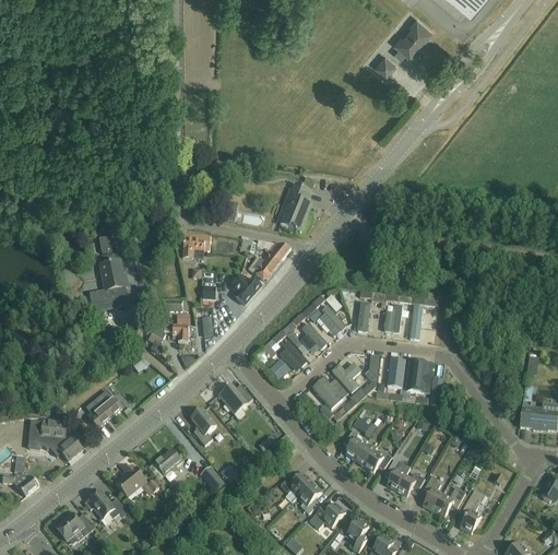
[(455,0),(471,12),(481,0),(455,0)]
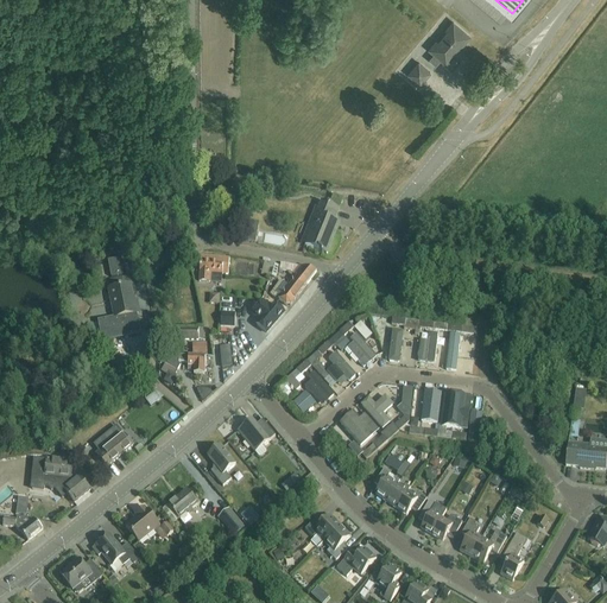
[(453,50),(457,44),(460,46),(466,39),(463,38),(469,32),(454,18),(447,25),(449,27),(438,38),(437,37),(430,44),(435,49),(429,55),(436,61),(441,54),(447,58),(454,50),(453,50)]
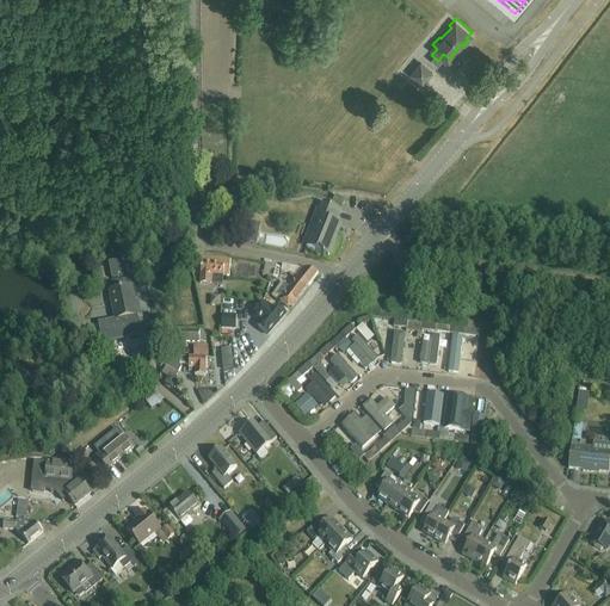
[(420,57),(411,69),(423,80),(432,68),(420,57)]
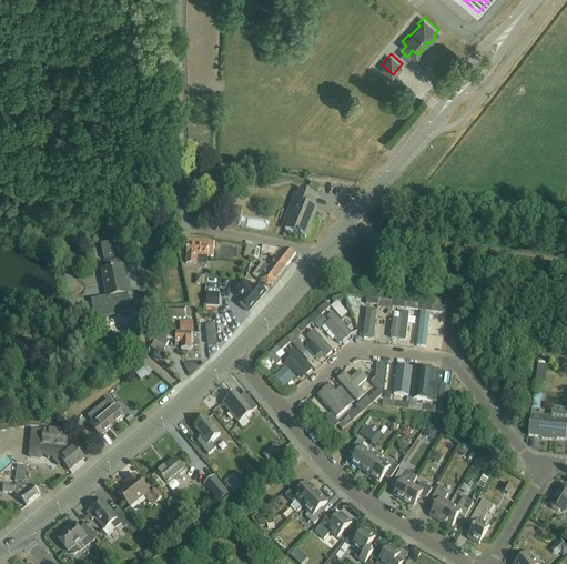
[(212,173),(231,175),(233,164),(214,161),(212,173)]
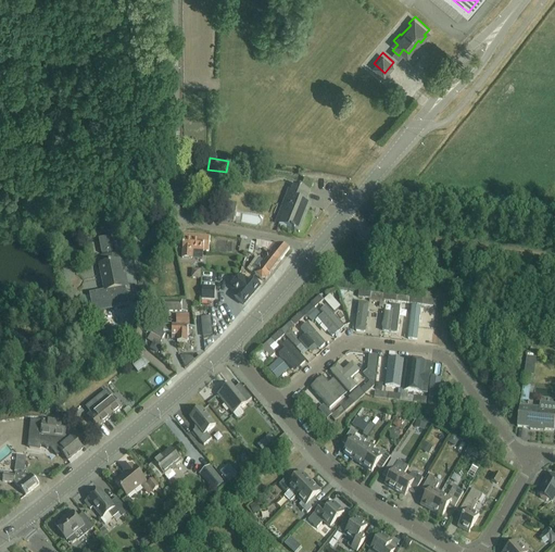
[(286,193),(290,195),(278,221),(298,229),(305,210),(301,208),(310,188),(295,182),(292,187),(289,185),(286,193)]
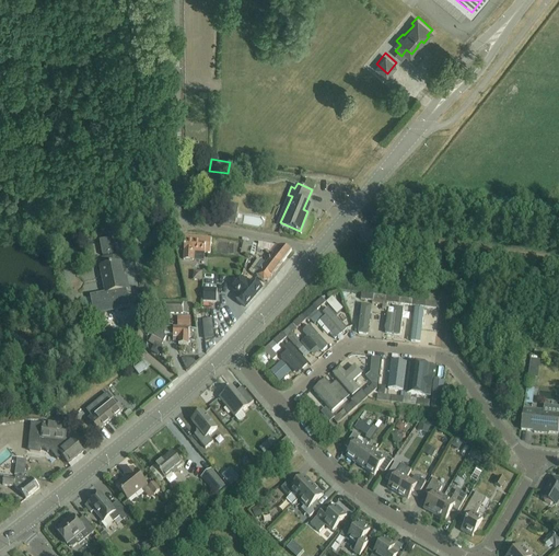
[(280,213),(282,205),(276,203),(274,211),(280,213)]
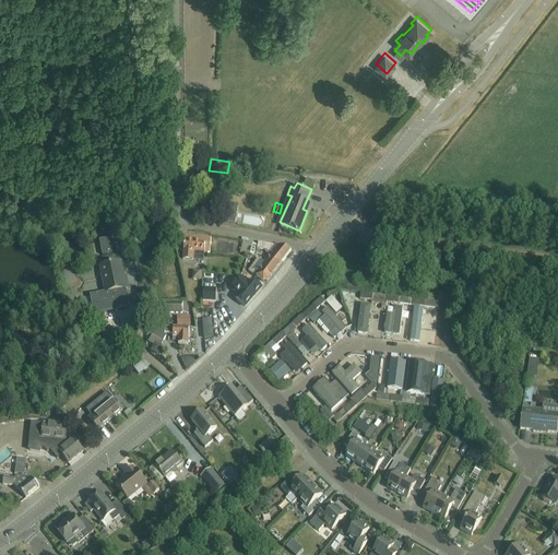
[(226,210),(225,220),(234,221),(236,212),(226,210)]
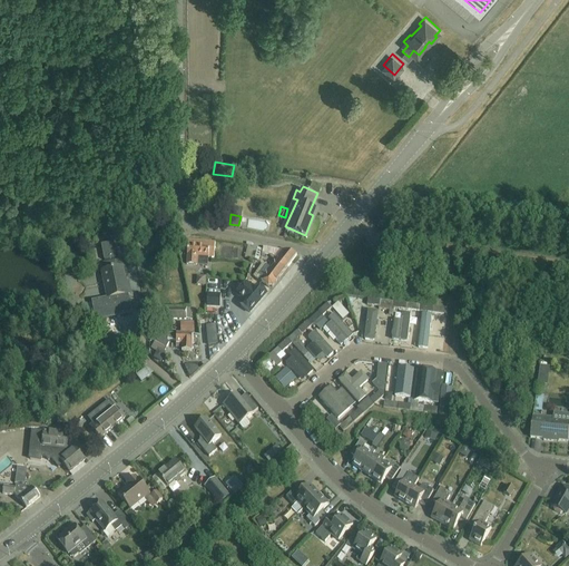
[(187,237),(185,262),(196,262),(196,254),(207,255),(213,255),(214,244),(214,243),(214,240),(209,240),(205,238),(199,238),(187,237)]
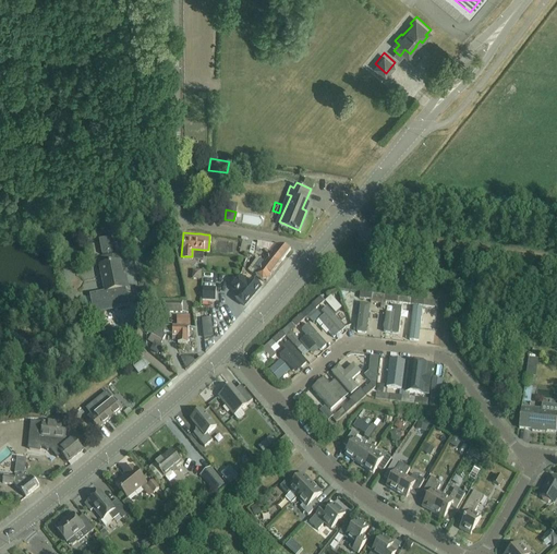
[(109,233),(98,236),(100,251),(111,249),(109,233)]
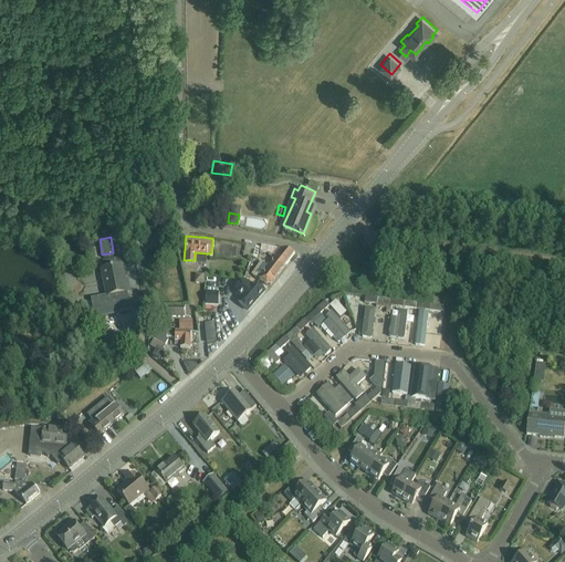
[(261,257),(253,267),(257,270),(254,273),(258,277),(260,274),(267,280),(270,280),(294,249),(290,246),(289,246),(288,245),(271,242),(260,240),(260,242),(259,247),(269,248),(271,250),(264,260),(261,257)]
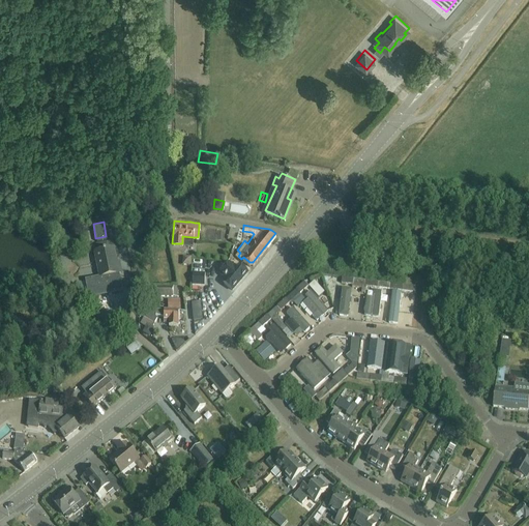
[(232,226),(230,235),(233,235),(232,237),(238,239),(240,231),(241,228),(235,226),(235,227),(232,226)]
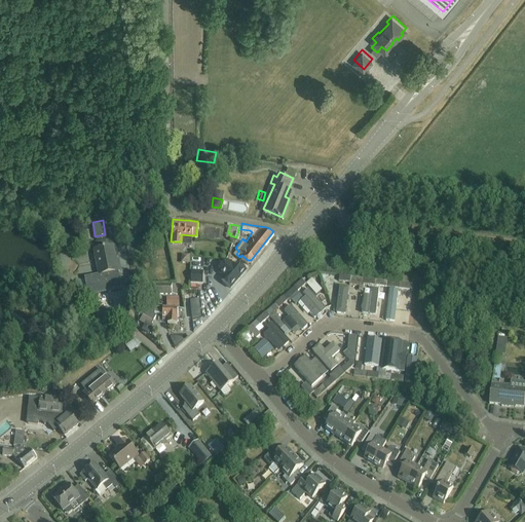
[(95,271),(83,273),(86,291),(98,289),(121,285),(118,268),(119,268),(118,260),(116,261),(113,244),(112,236),(96,239),(97,247),(95,247),(99,270),(95,271)]
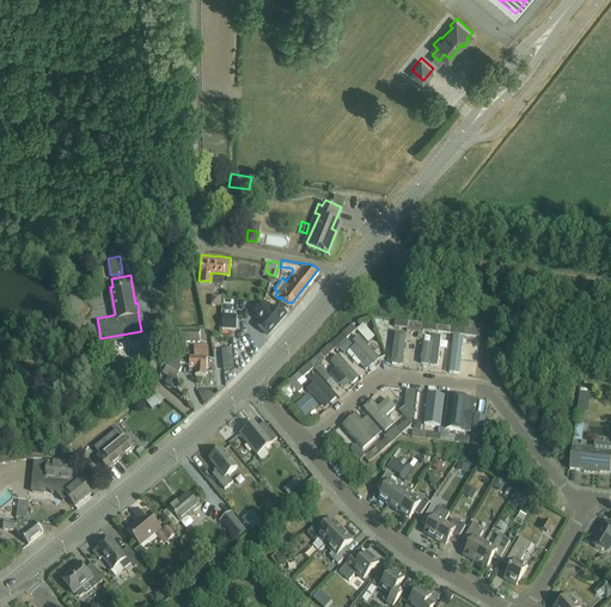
[(221,300),(222,289),(212,289),(212,300),(221,300)]
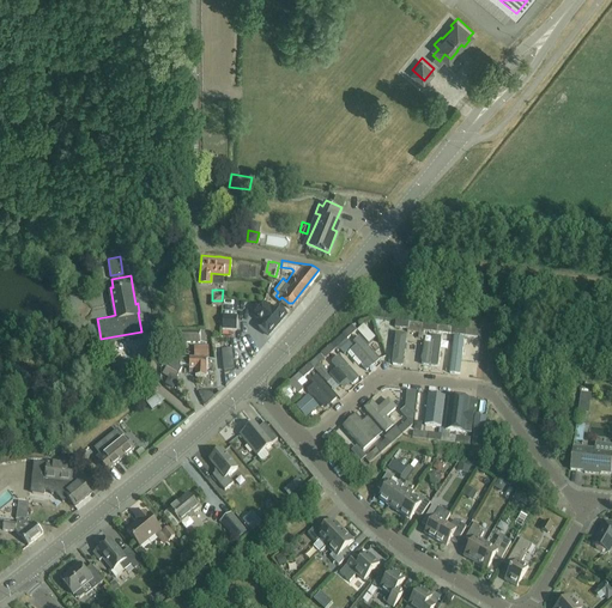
[(258,323),(267,332),(285,311),(276,303),(272,308),(264,301),(253,312),(261,320),(258,323)]
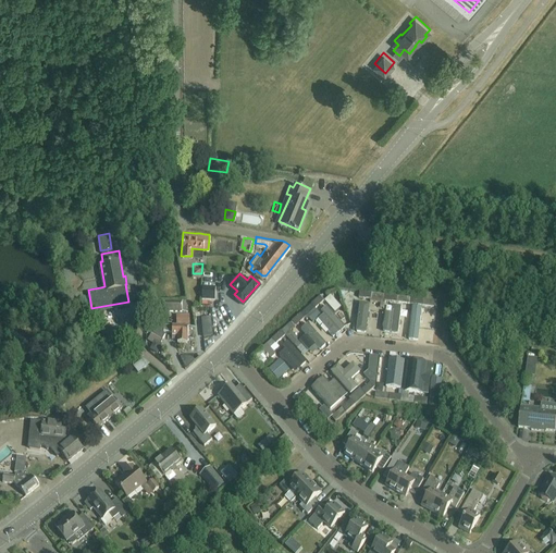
[(200,296),(213,297),(214,284),(201,283),(200,296)]
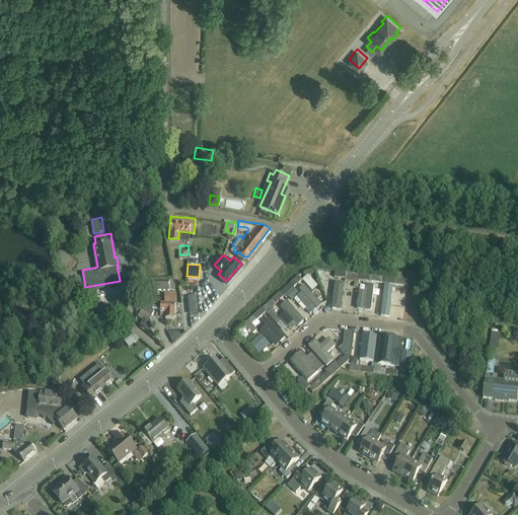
[(345,276),(345,279),(354,280),(353,284),(357,284),(358,277),(359,271),(346,270),(345,276)]
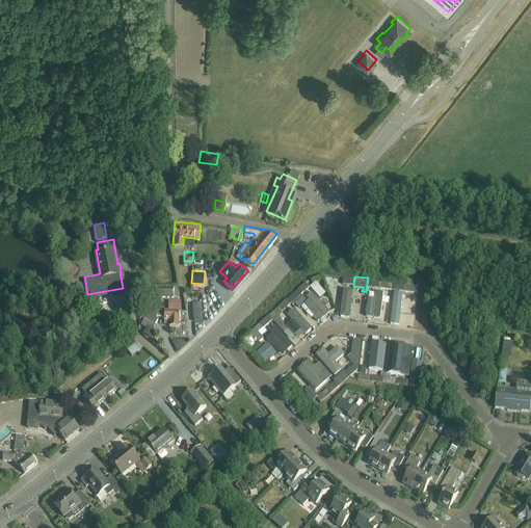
[(304,280),(296,287),(300,291),(309,284),(304,280)]
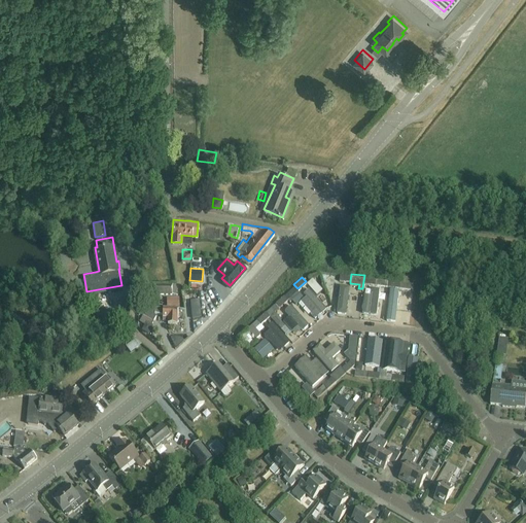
[(175,291),(175,282),(142,282),(142,292),(175,291)]
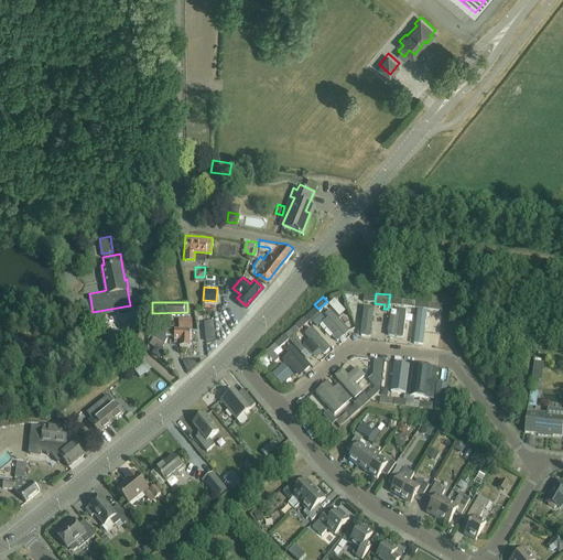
[(314,304),(303,314),(307,319),(318,309),(314,304)]
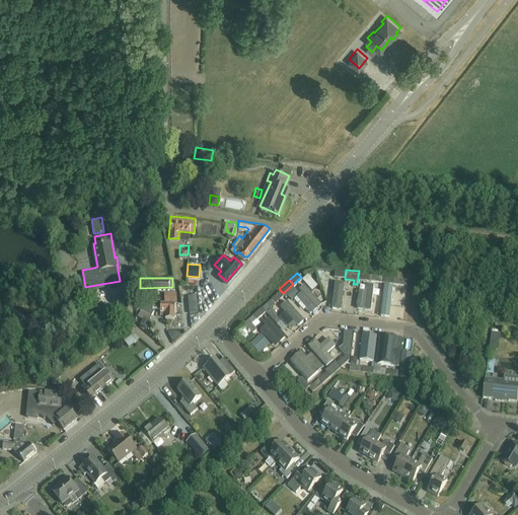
[(343,282),(334,281),(330,307),(341,308),(343,282)]
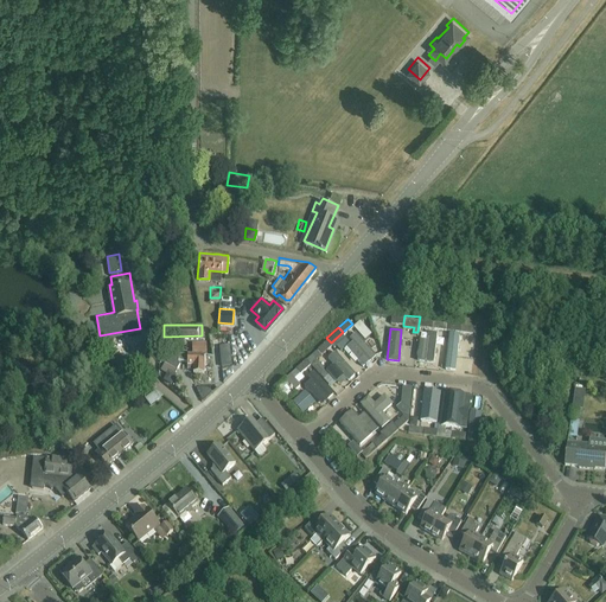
[(142,356),(154,332),(148,330),(142,341),(136,353),(142,356)]
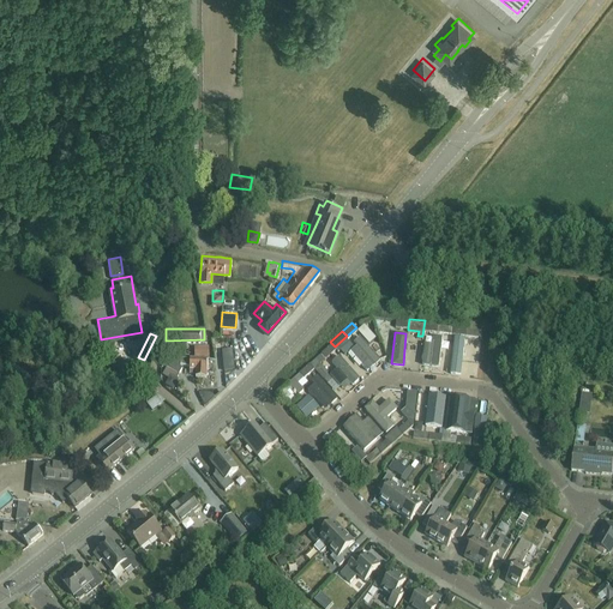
[(380,359),(359,336),(353,341),(356,344),(349,350),(367,369),(380,359)]
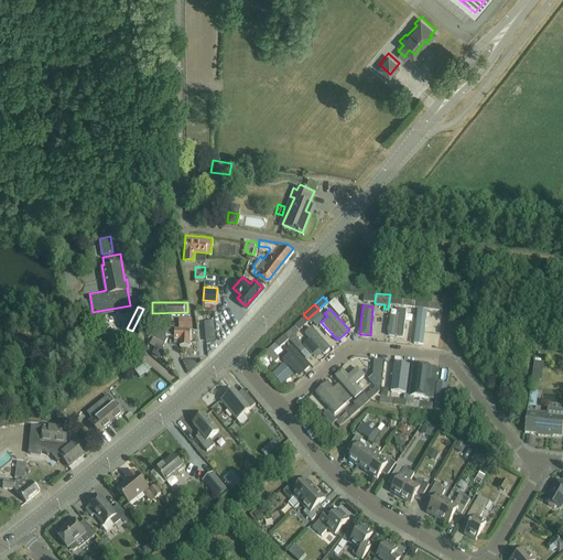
[(428,310),(417,310),(414,338),(424,340),(428,310)]
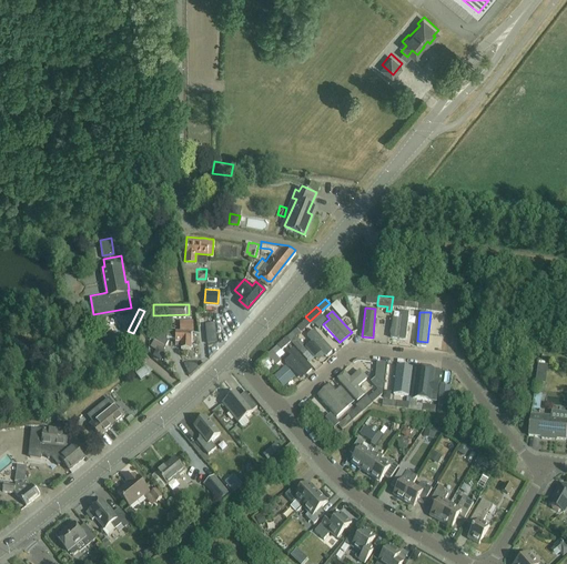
[(401,316),(393,315),(391,338),(398,338),(401,316)]
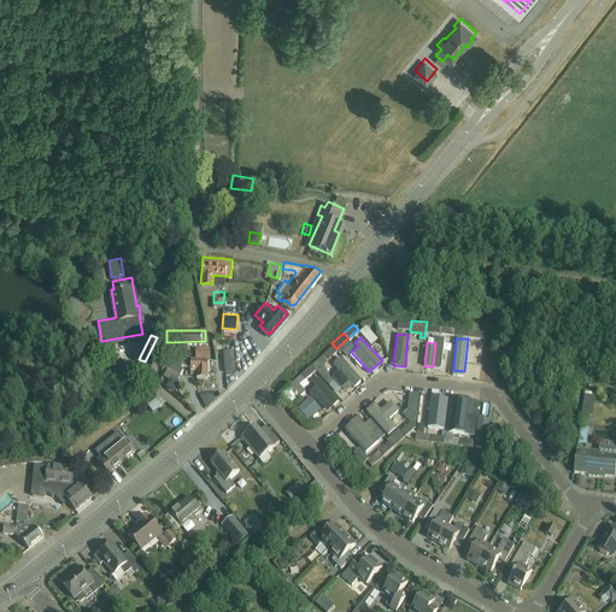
[(235,368),(234,343),(224,345),(224,368),(235,368)]
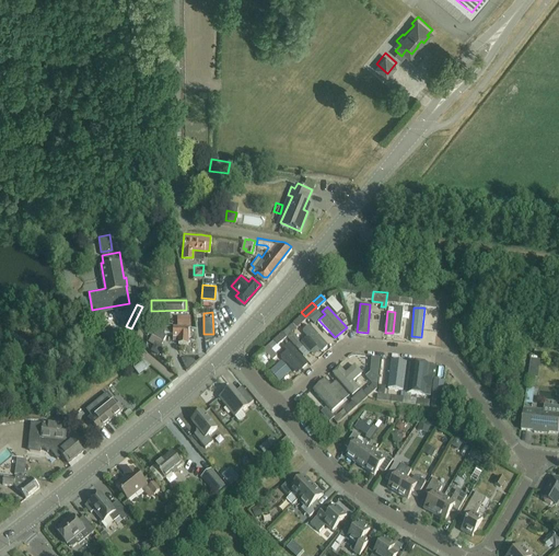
[(301,312),(292,320),(297,324),(305,316),(301,312)]
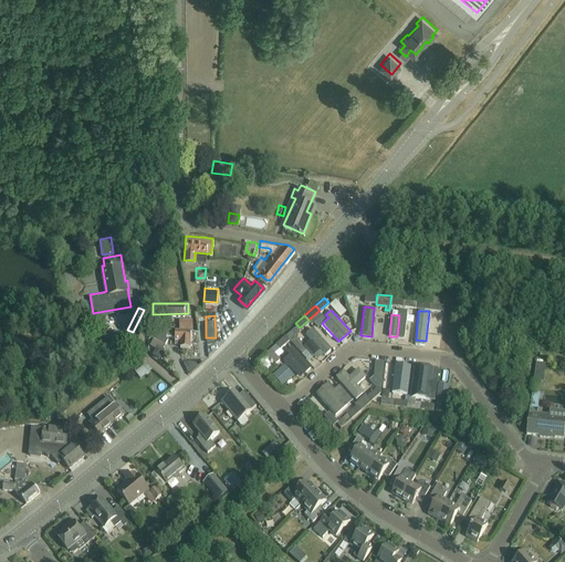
[(178,316),(178,328),(191,328),(190,316),(178,316)]
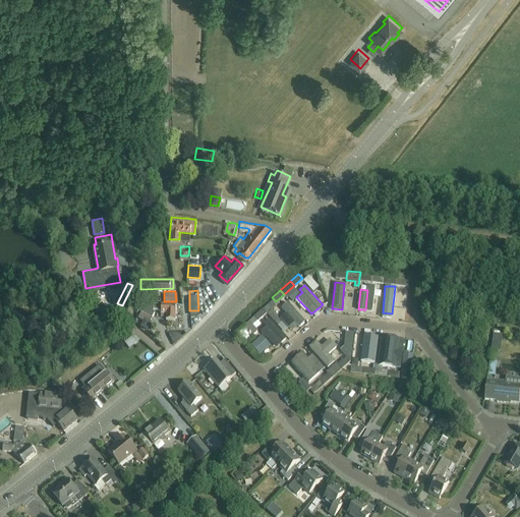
[(272,297),(262,306),(266,310),(271,306),(276,301),(272,297)]
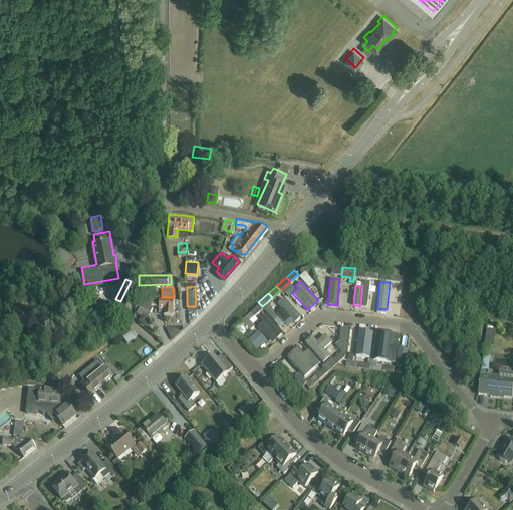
[(173,297),(162,297),(135,296),(135,303),(138,303),(135,309),(140,313),(137,318),(144,322),(148,314),(147,313),(149,310),(148,309),(151,304),(151,303),(151,302),(158,304),(158,309),(164,309),(164,312),(172,312),(172,306),(173,306),(173,297)]
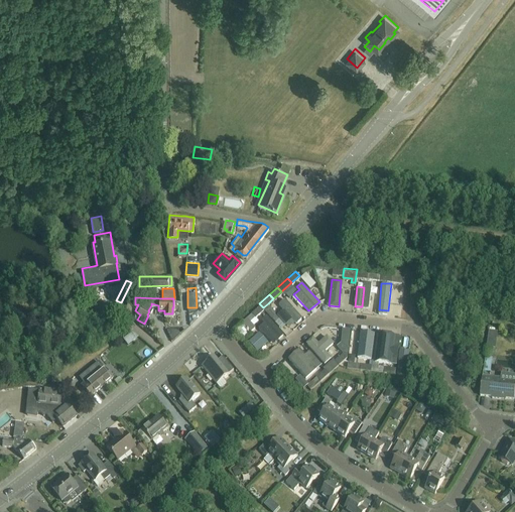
[(285,297),(278,303),(295,323),(301,316),(285,297)]
